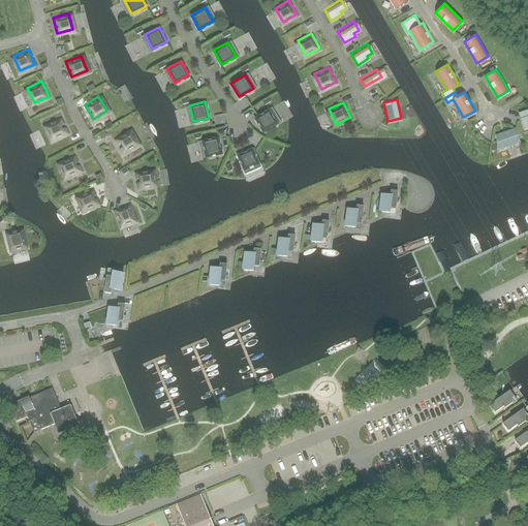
[(527,107),(519,112),(524,124),(527,122),(527,107)]
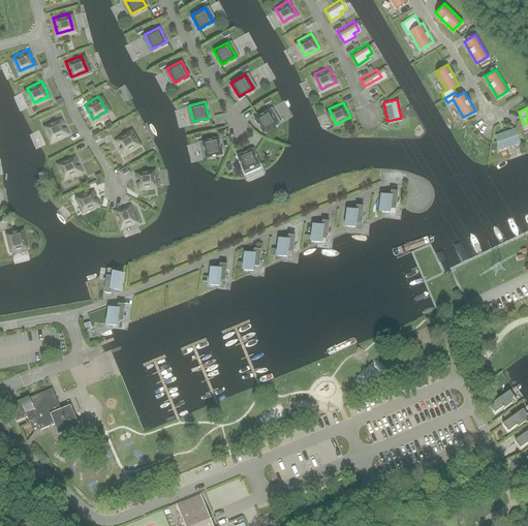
[(264,130),(277,122),(269,109),(255,117),(264,130)]
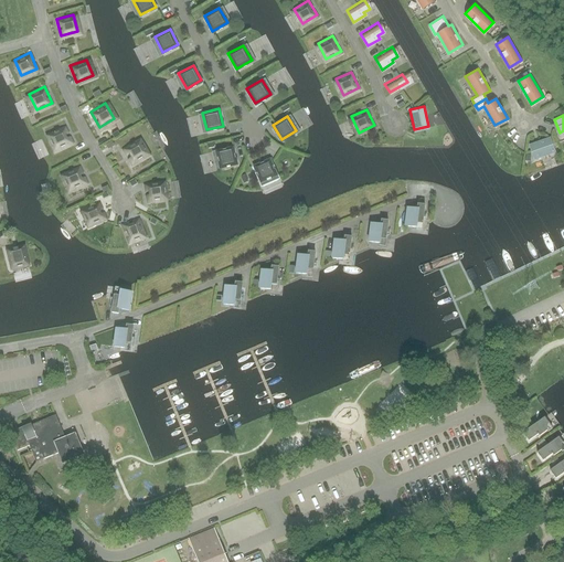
[(72,141),(64,126),(49,133),(56,148),(72,141)]
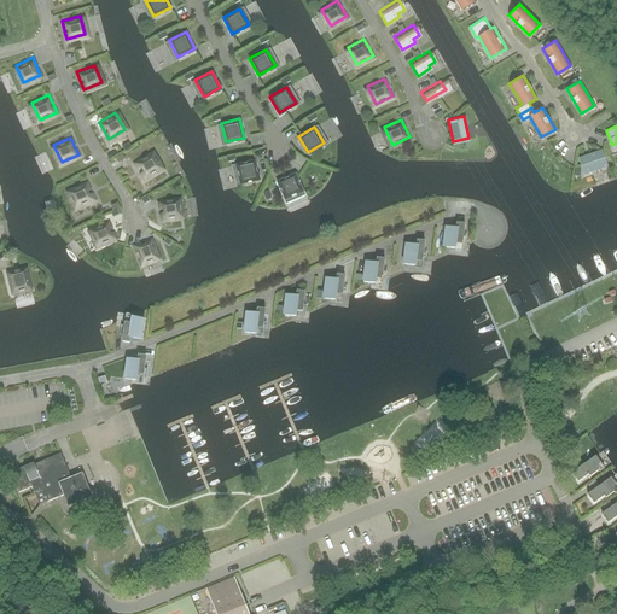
[(600,148),(580,156),(585,171),(606,163),(600,148)]
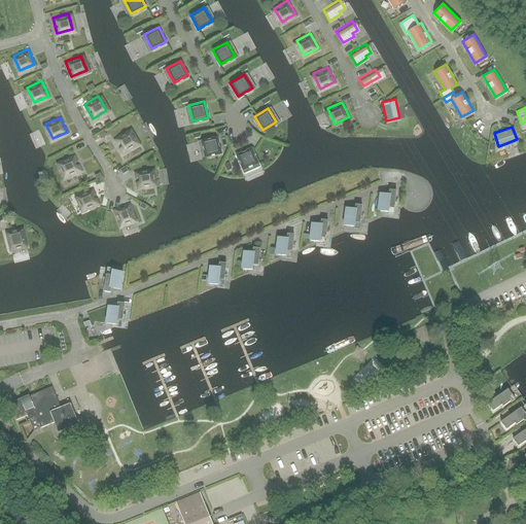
[(136,143),(128,129),(114,137),(123,151),(136,143)]
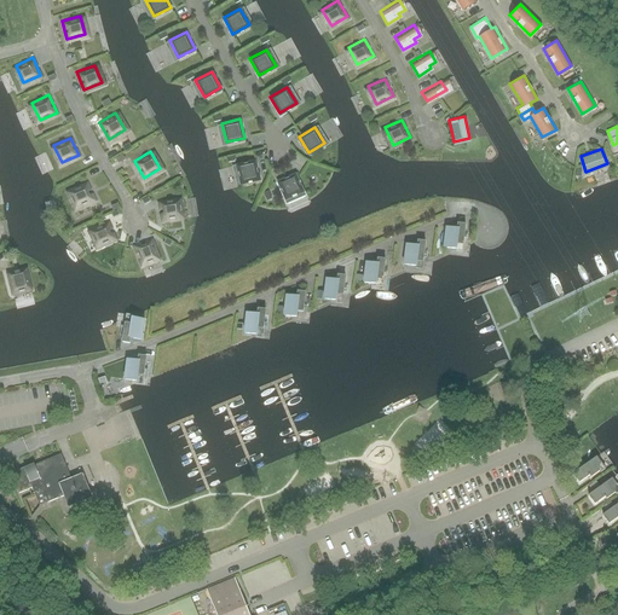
[(241,181),(259,178),(254,160),(236,163),(241,181)]
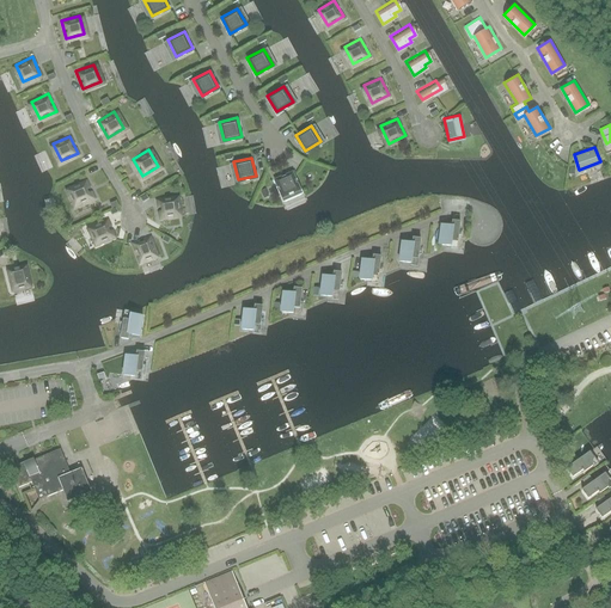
[(282,195),(299,188),(292,171),(275,178),(282,195)]
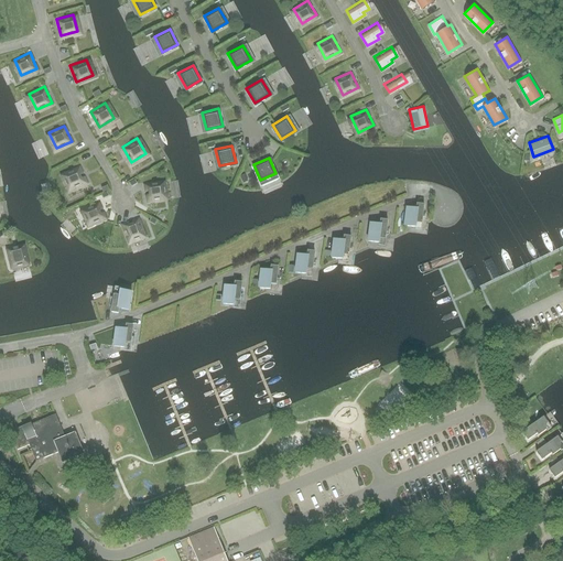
[(86,181),(78,165),(63,172),(71,189),(86,181)]
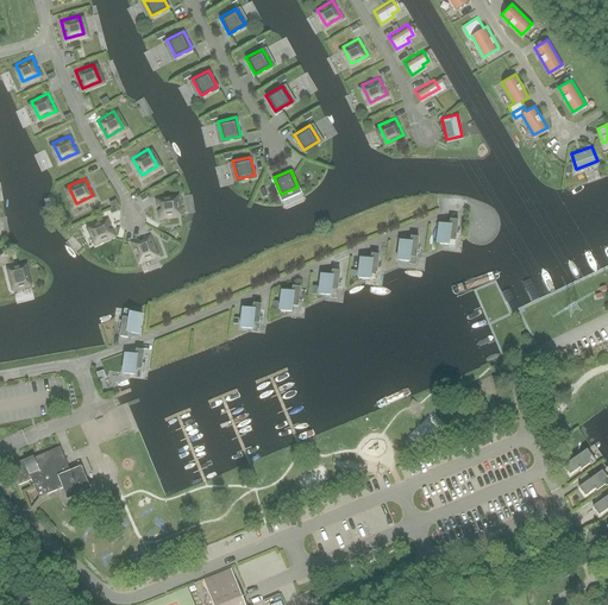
[(158,215),(177,213),(174,194),(156,197),(158,215)]
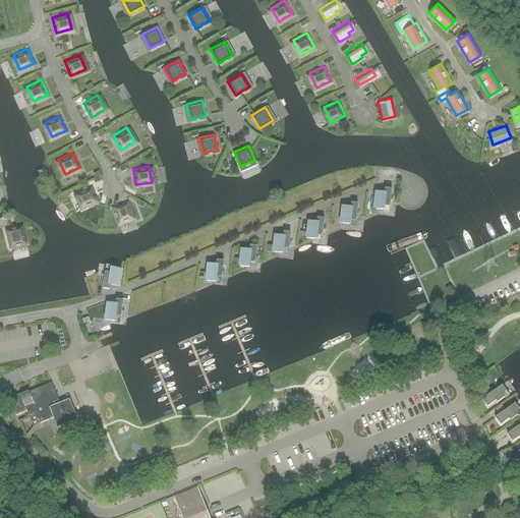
[(83,207),(98,199),(91,185),(76,191),(83,207)]
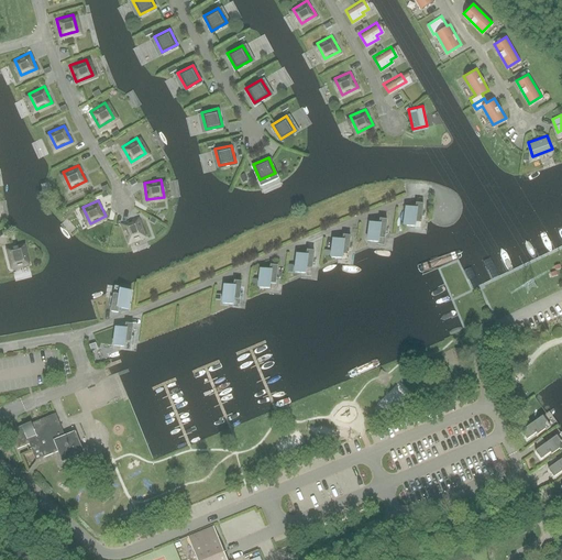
[(417,207),(406,205),(404,221),(415,223),(415,218),(421,219),(422,202),(417,201),(417,207)]
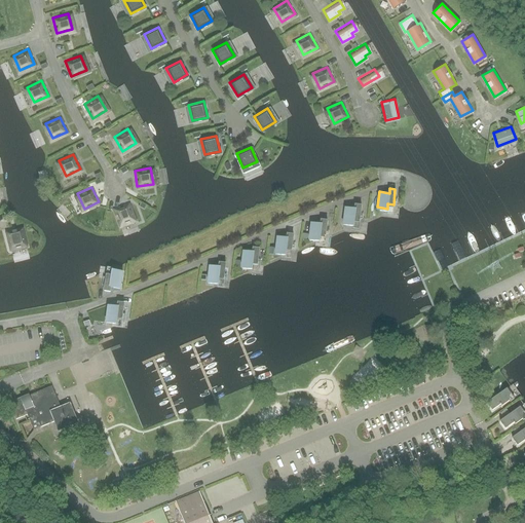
[(119,222),(134,217),(128,201),(113,208),(119,222)]
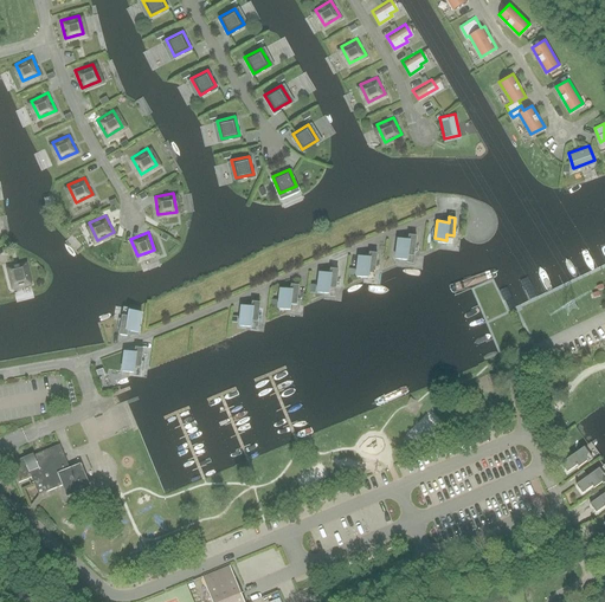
[(410,240),(398,239),(396,257),(407,258),(409,252),(414,253),(417,235),(410,234),(410,240)]
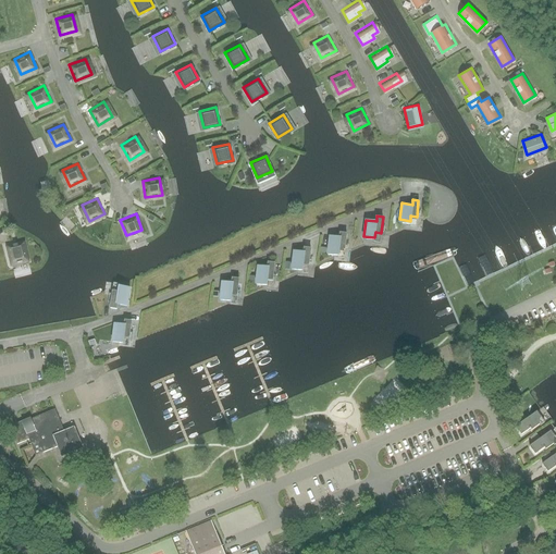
[(341,237),(330,235),(328,251),(338,254),(338,248),(344,248),(346,233),(341,232),(341,237)]
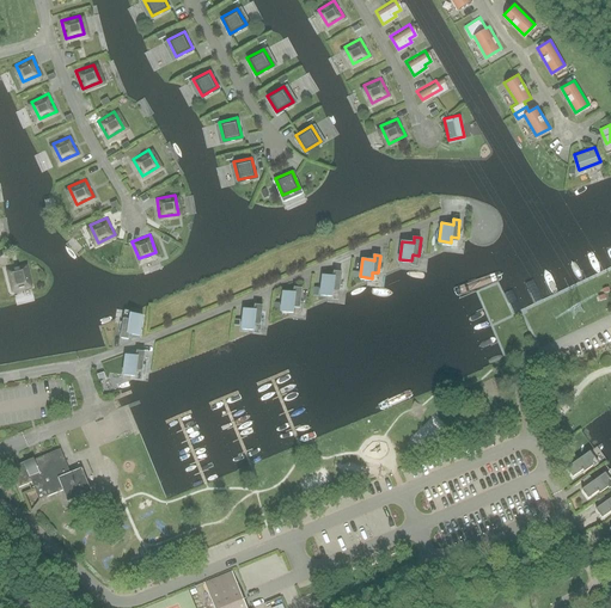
[(12,286),(30,282),(25,263),(7,268),(12,286)]
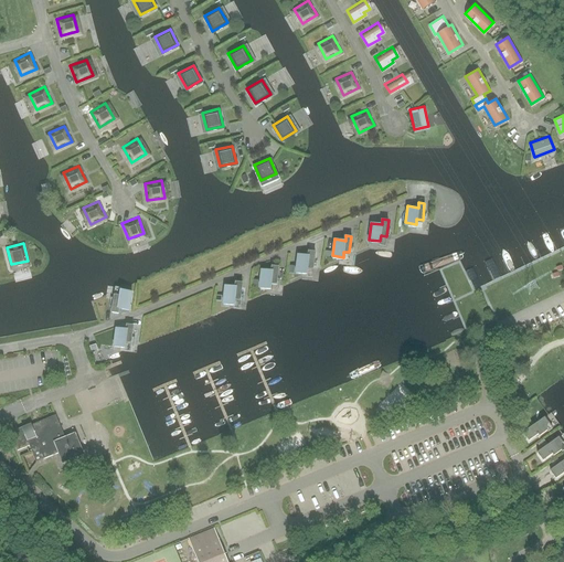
[(309,256),(298,254),(296,271),(307,273),(308,267),(314,268),(315,252),(309,251),(309,256)]
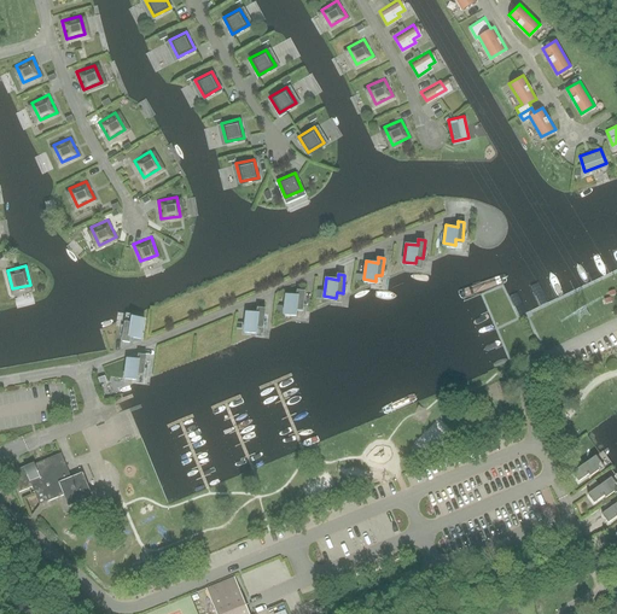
[(297,294),(286,293),(284,311),(296,313),(296,308),(302,308),(304,291),(298,290),(297,294)]
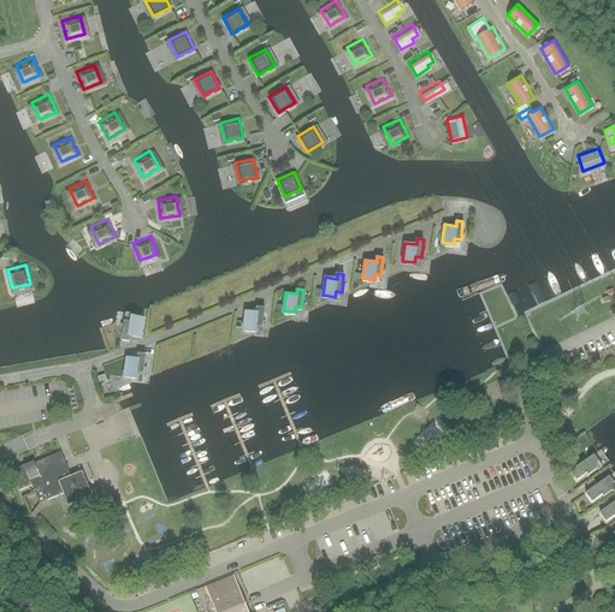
[(258,312),(246,310),(243,328),(255,330),(255,324),(262,325),(264,307),(258,307),(258,312)]
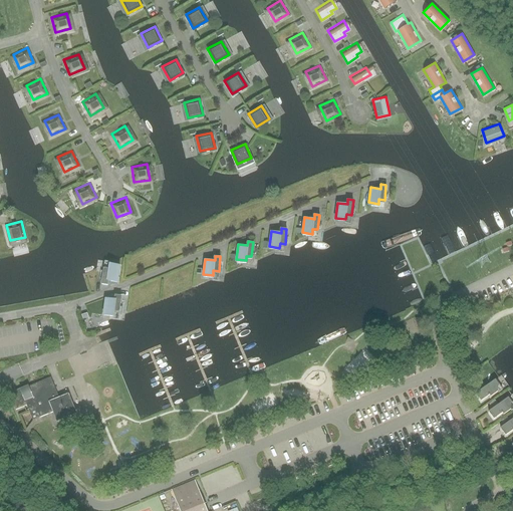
[(109,267),(104,266),(101,281),(106,282),(107,277),(117,279),(119,264),(109,262),(109,267)]
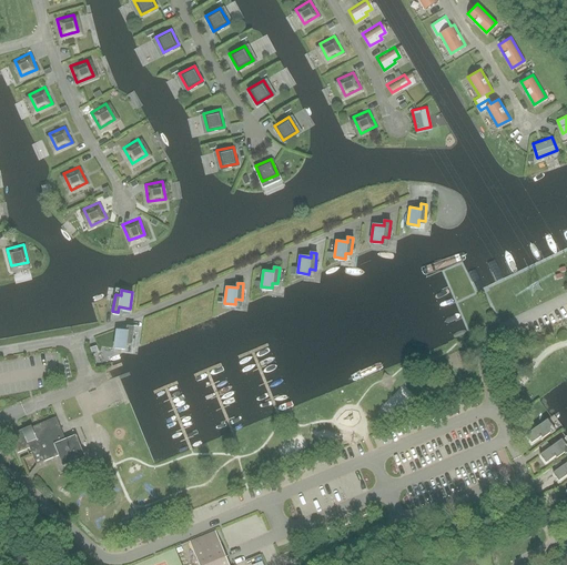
[(532,333),(526,323),(519,328),(524,336),(532,333)]
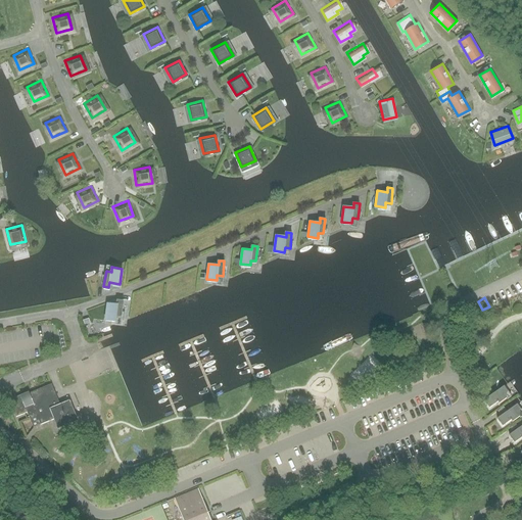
[(116,303),(106,302),(105,318),(114,320),(115,315),(121,315),(123,300),(117,299),(116,303)]
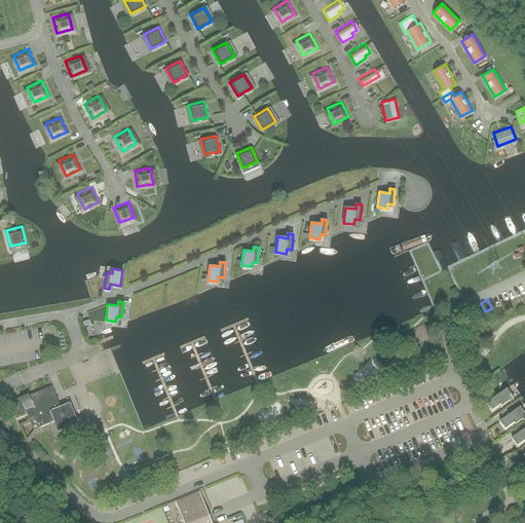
[(51,383),(21,397),(9,401),(15,417),(27,412),(33,427),(55,418),(59,425),(75,419),(68,404),(61,407),(51,383)]
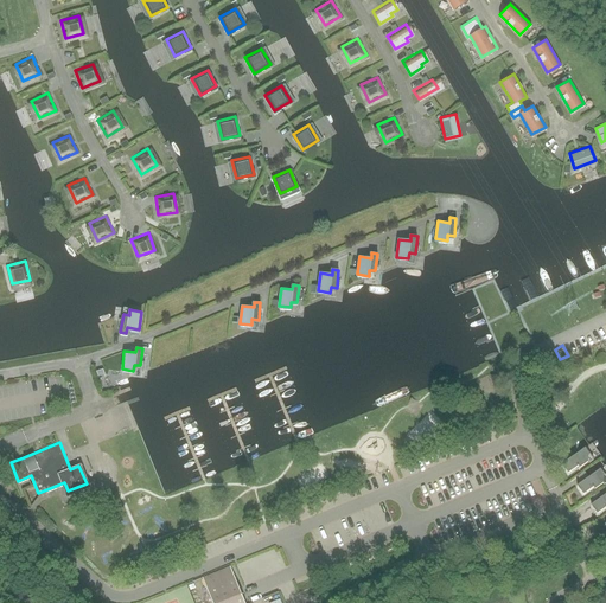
[(579,466),(592,455),(588,450),(587,450),(585,447),(573,455),(572,454),(561,462),(567,470),(578,463),(579,466)]
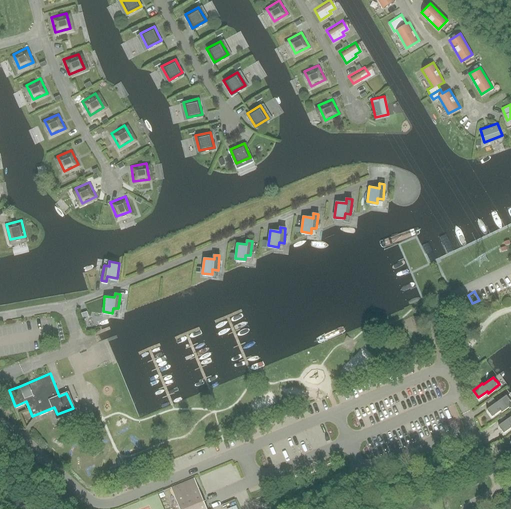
[(501,410),(510,403),(510,400),(509,397),(508,398),(506,394),(496,402),(495,401),(486,408),(491,415),(500,409),(501,410)]
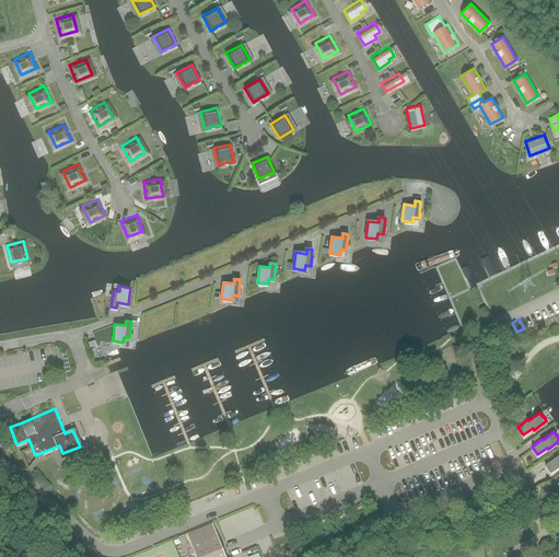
[(558,454),(556,457),(555,456),(545,464),(550,472),(558,465),(558,454)]
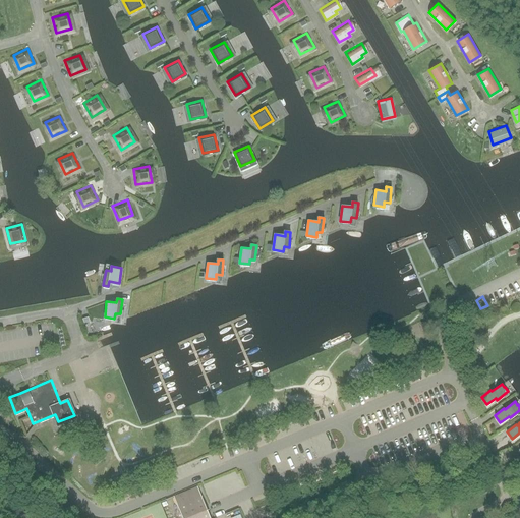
[(506,456),(510,454),(506,444),(501,447),(506,456)]
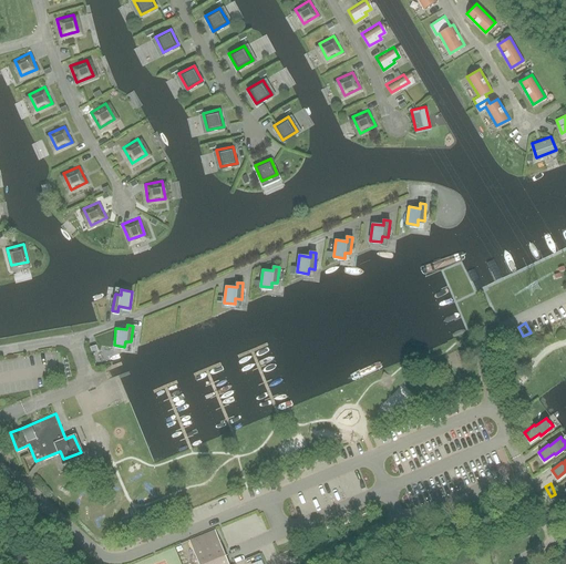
[(188,537),(198,563),(228,563),(214,527),(188,537)]
